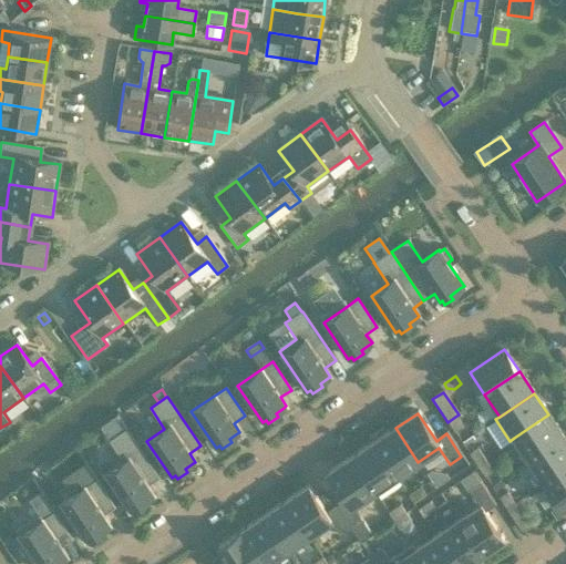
[(564,439),(548,414),(514,438),(530,462),(564,439)]
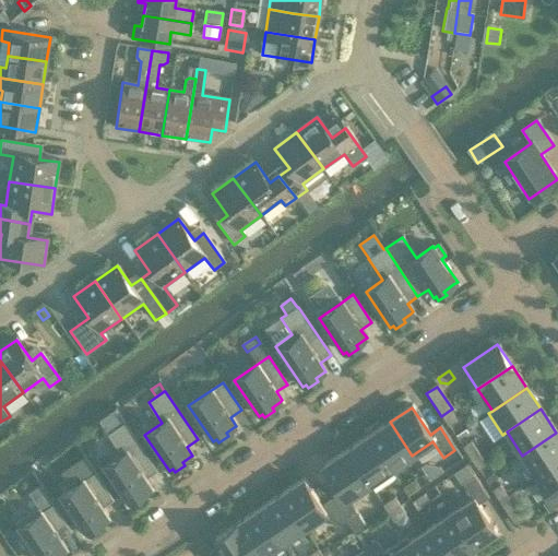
[(106,420),(114,432),(125,424),(116,412),(115,410),(104,417),(106,420)]
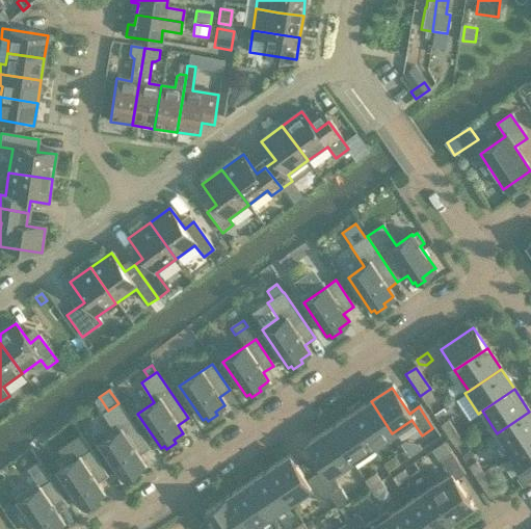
[(427,391),(420,396),(426,406),(434,401),(427,391)]
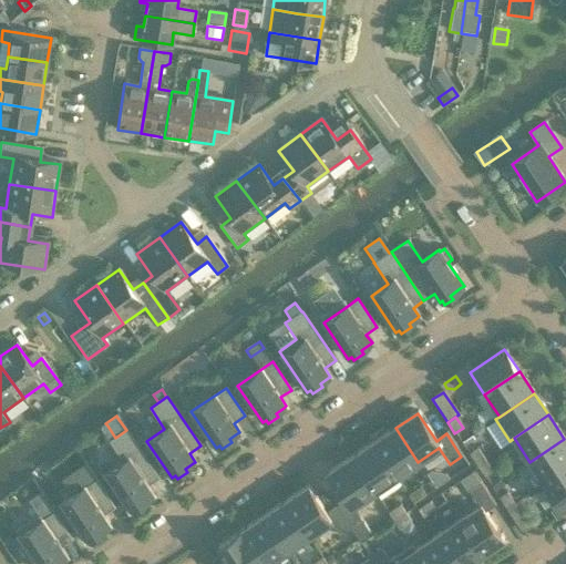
[(372,443),(395,478),(418,462),(395,428),(372,443)]
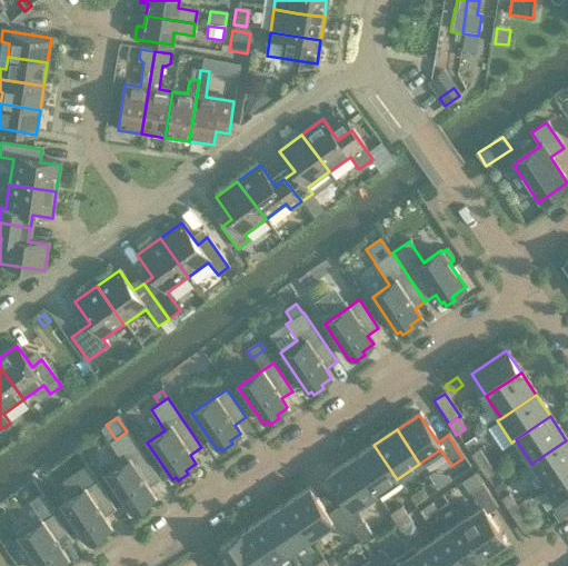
[(122,464),(106,476),(130,513),(133,510),(136,514),(146,507),(143,504),(151,498),(155,497),(148,488),(159,480),(127,432),(109,443),(122,464)]
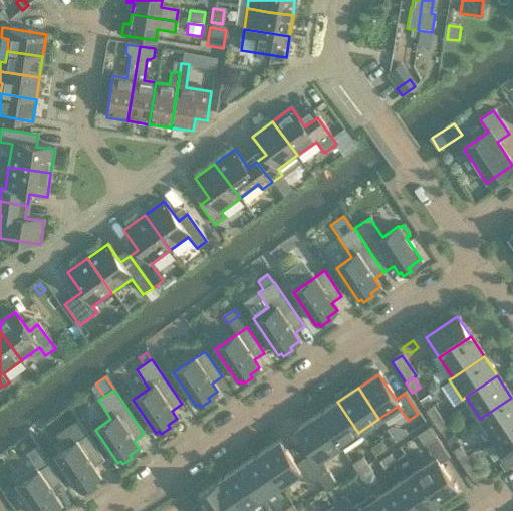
[(512,427),(512,399),(511,398),(480,419),(495,440),(512,427)]
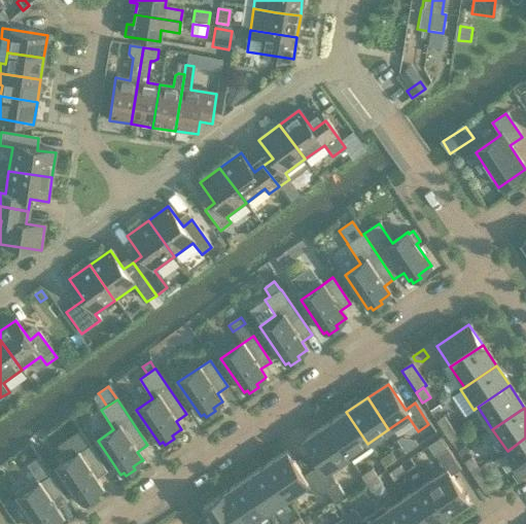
[(346,412),(325,425),(347,457),(367,444),(346,412)]
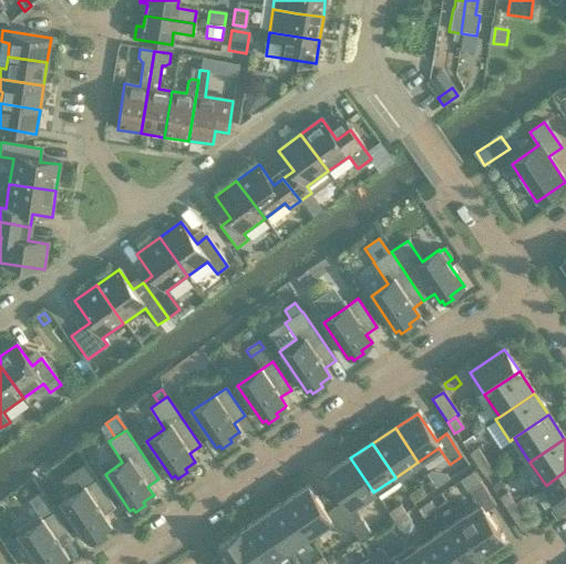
[(483,458),(477,449),(470,454),(475,463),(483,458)]
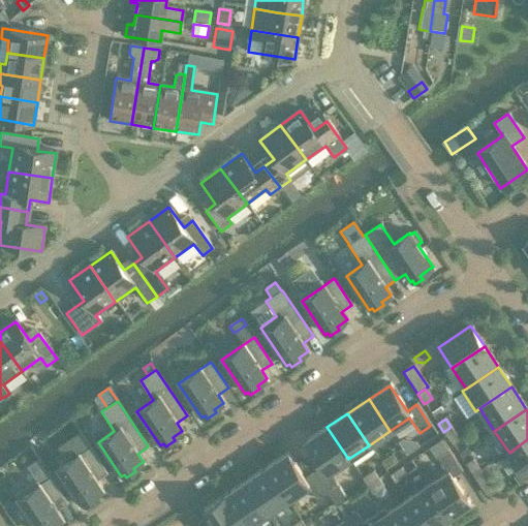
[(328,494),(336,507),(346,500),(329,472),(348,459),(327,427),(306,441),(323,467),(313,473),(328,494)]
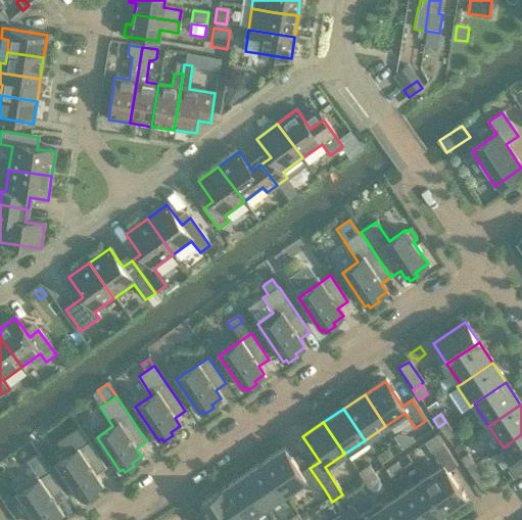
[(455,436),(445,422),(438,427),(447,441),(455,436)]
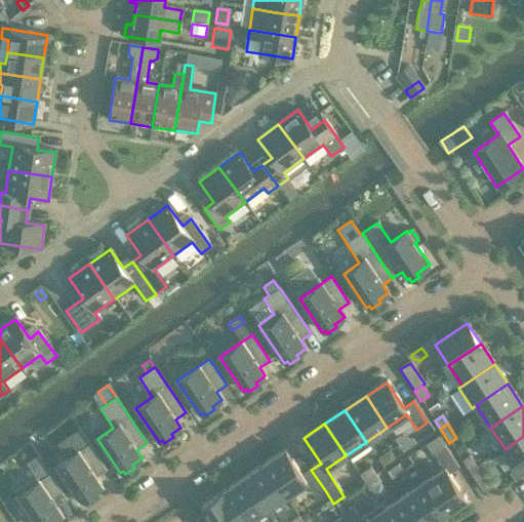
[(523,436),(506,449),(501,451),(515,472),(523,465),(523,436)]
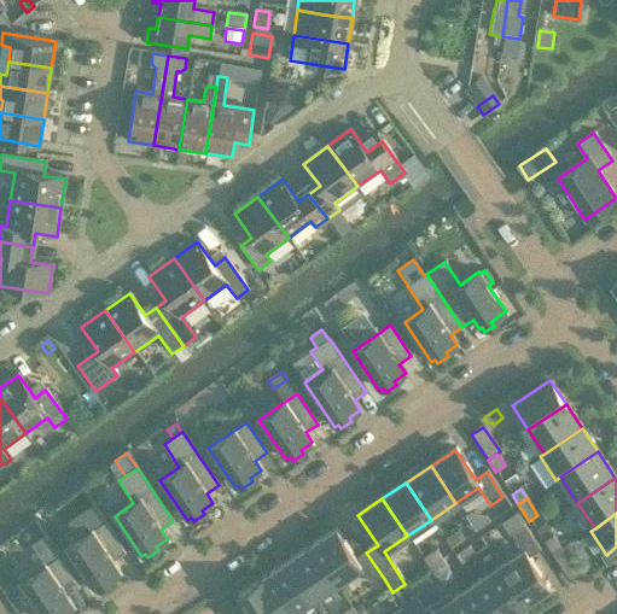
[(93,589),(97,586),(99,590),(111,583),(108,579),(117,573),(120,572),(112,562),(126,554),(104,522),(67,549),(93,589)]
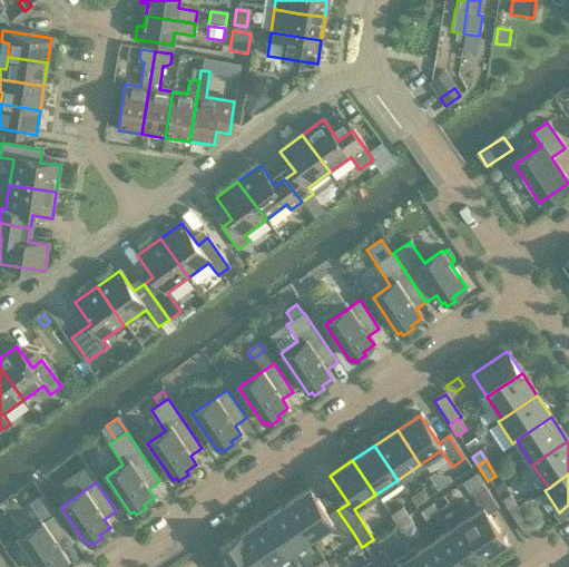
[(461,525),(483,558),(506,544),(488,516),(498,509),(482,486),(471,494),(482,510),(461,525)]
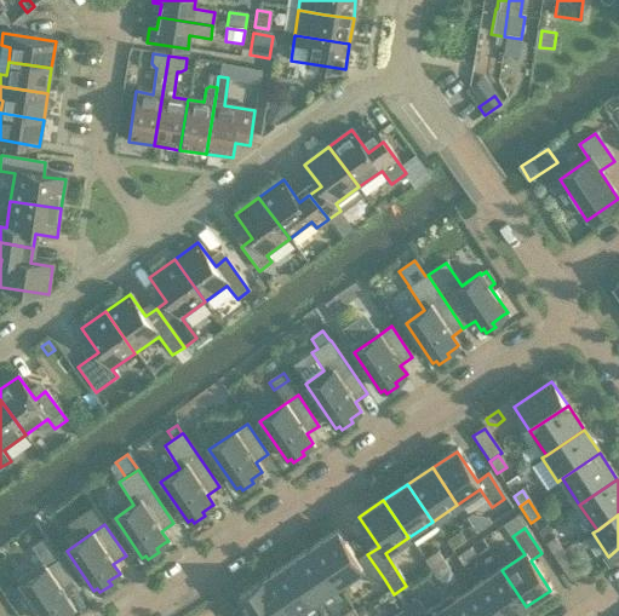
[(336,531),(311,548),(337,586),(360,570),(372,587),(384,579),(367,554),(356,562),(336,531)]
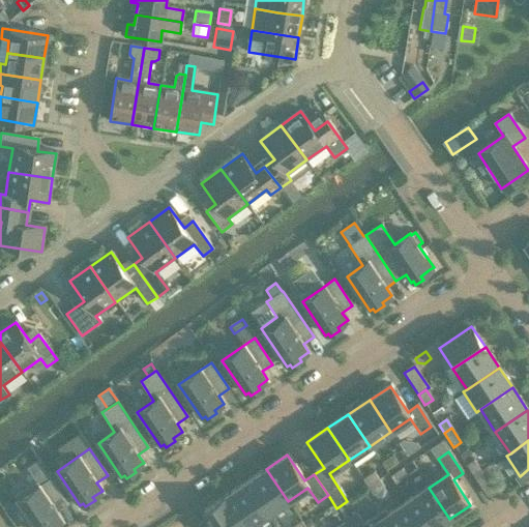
[(392,456),(381,464),(386,471),(398,463),(392,456)]
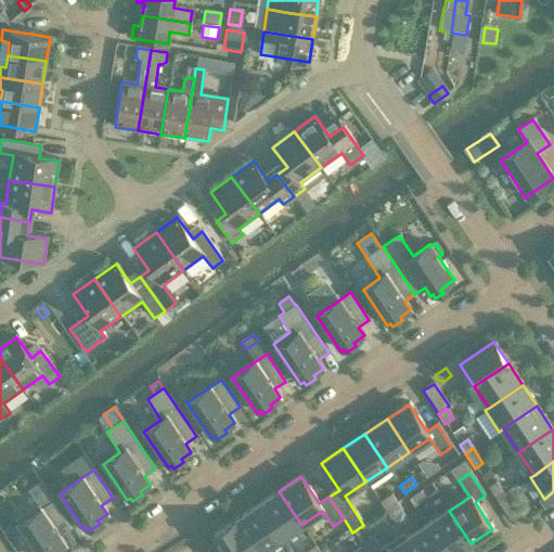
[(495,483),(488,488),(495,499),(503,493),(495,483)]
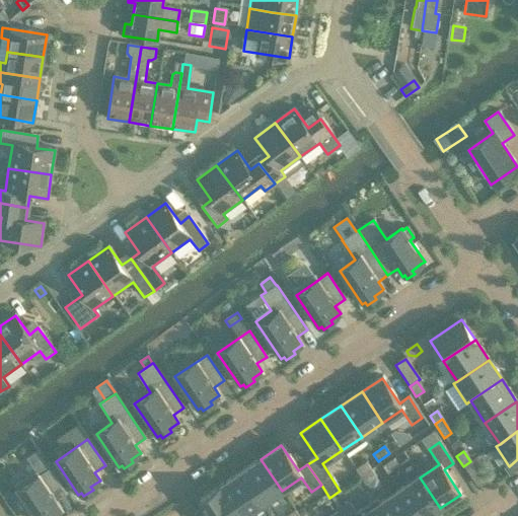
[(240,473),(262,504),(282,491),(261,459),(240,473)]
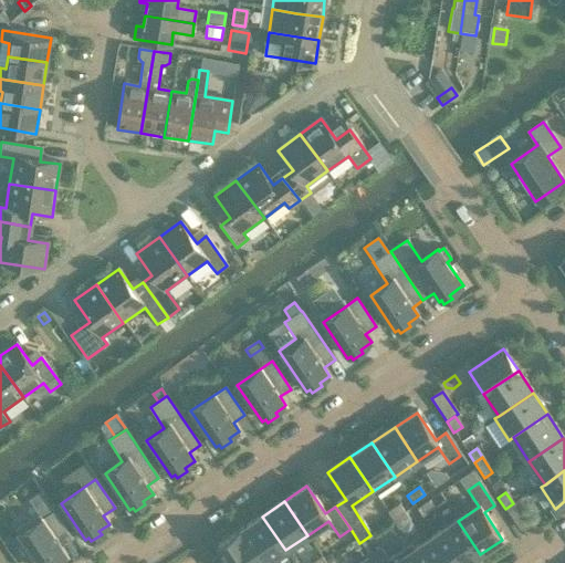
[(429,501),(417,509),(422,517),(435,509),(429,501)]
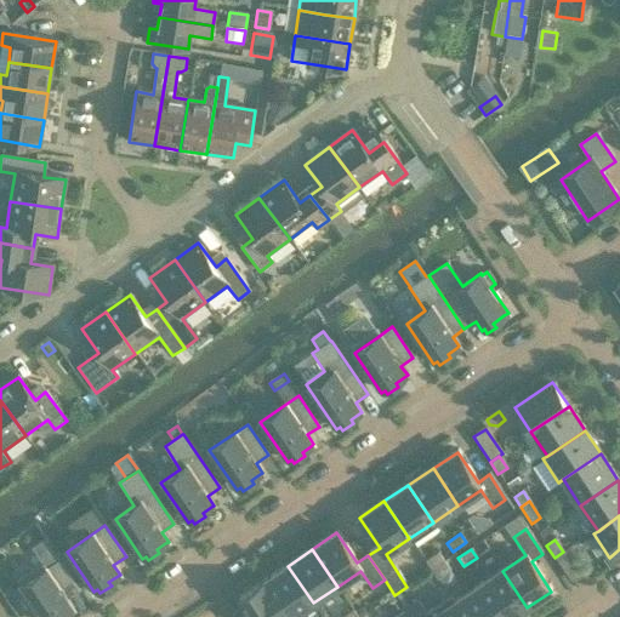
[(563,552),(555,558),(570,582),(582,575),(567,550),(563,552)]
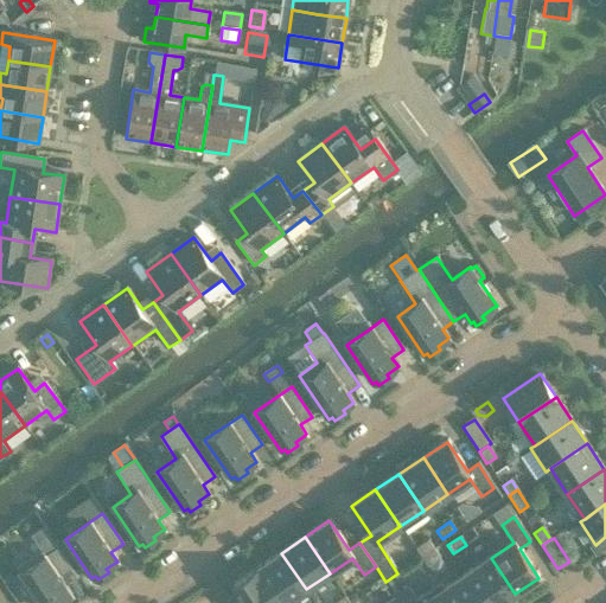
[(421,558),(434,550),(428,541),(415,550),(421,558)]
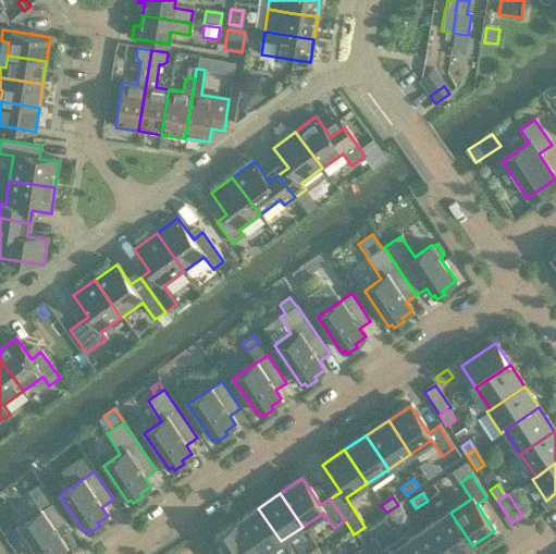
[(57,553),(63,549),(65,548),(60,539),(71,531),(52,503),(41,511),(38,506),(15,522),(36,553),(57,553)]
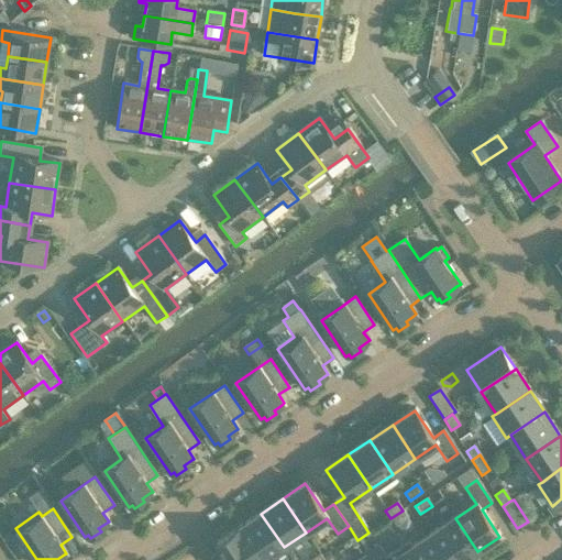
[(407,518),(403,511),(390,518),(396,526),(407,518)]
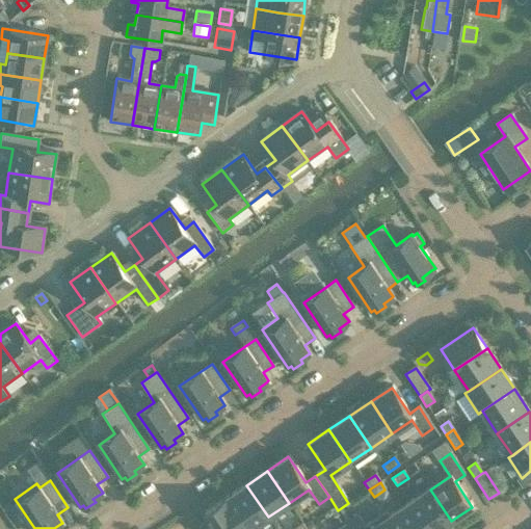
[(246,485),(226,499),(244,528),(250,528),(268,517),(246,485)]
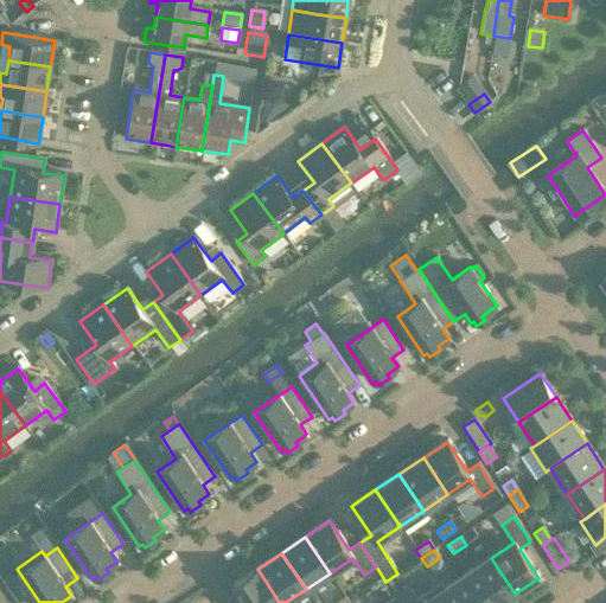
[(502,602),(515,594),(491,558),(467,575),(485,602),(502,602)]
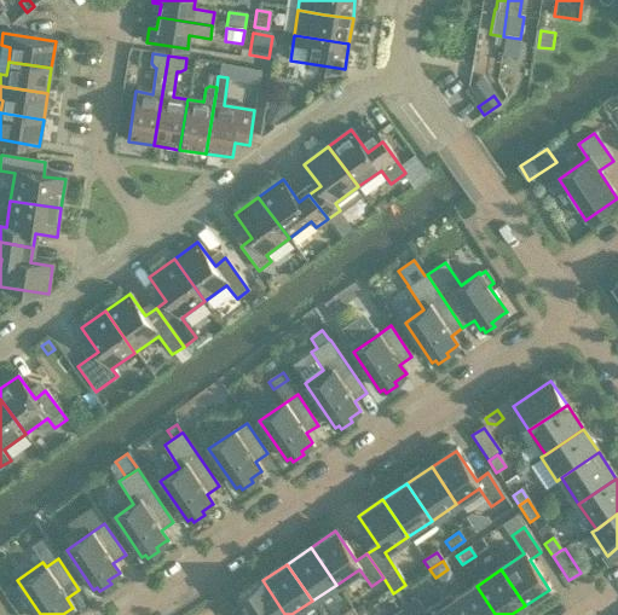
[(246,609),(238,614),(284,614),(263,580),(237,597),(246,609)]
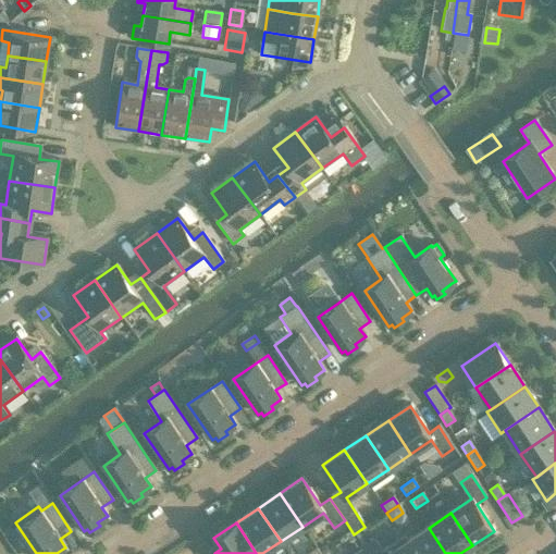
[(445,553),(429,528),(406,543),(414,553),(445,553)]
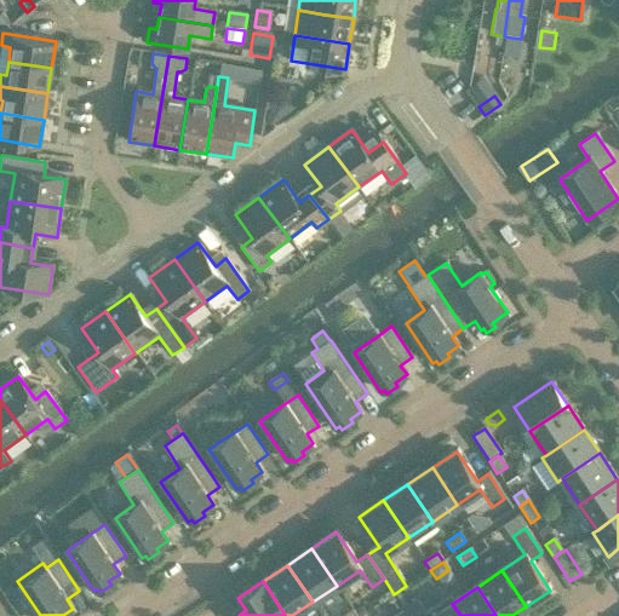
[(417,600),(405,609),(408,615),(460,615),(452,604),(448,598),(425,614),(417,600)]
